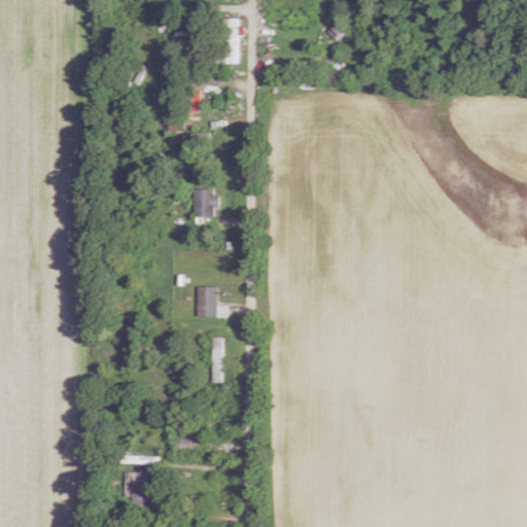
[(238,18),(221,18),(221,39),(227,39),(227,62),(238,62),(238,18)]
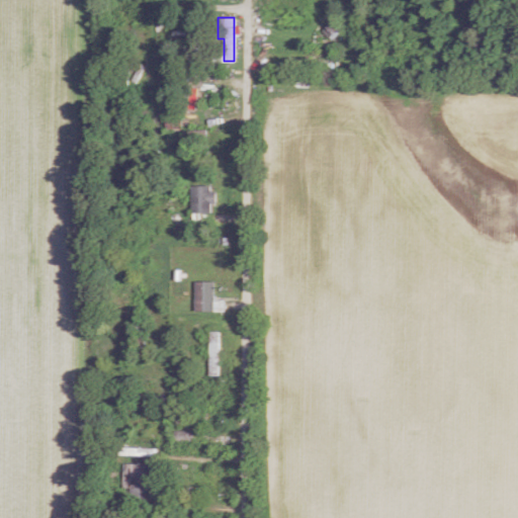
[(165,128),(180,128),(180,118),(165,118),(165,128)]
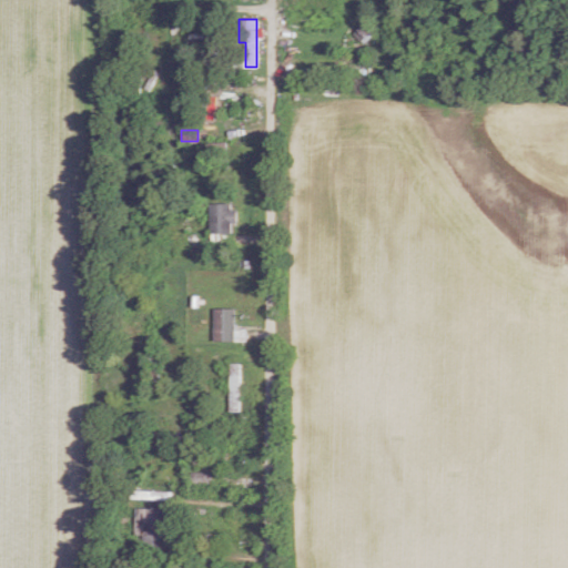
[(209,203),(209,233),(233,233),(233,203),(209,203)]
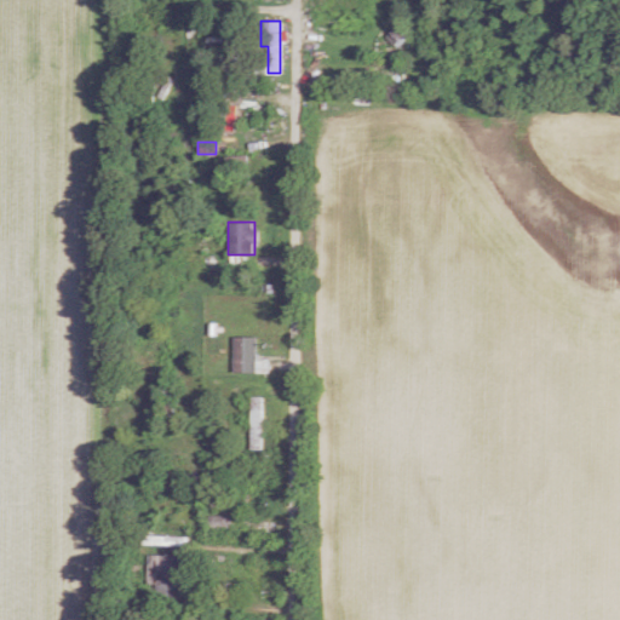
[(231,372),(254,372),(254,337),(231,337),(231,372)]
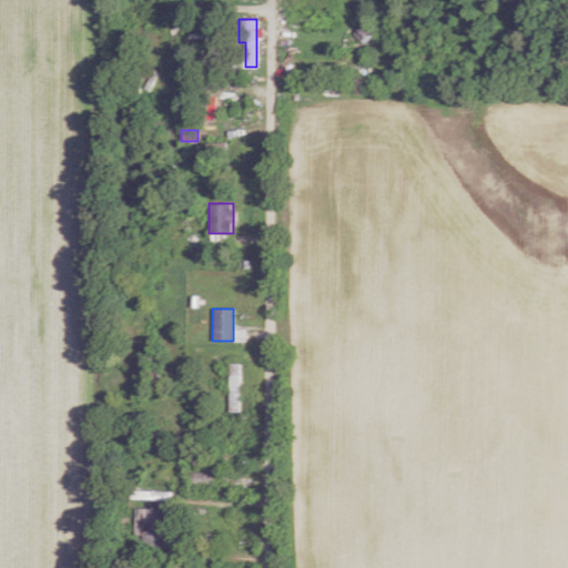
[(133,439),(154,439),(154,428),(133,428),(133,439)]
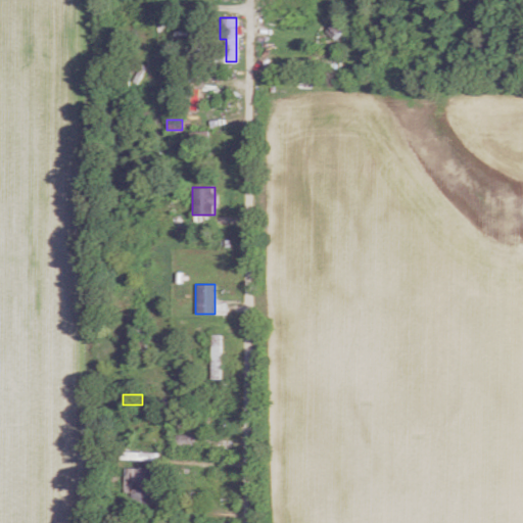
[(192,435),(175,435),(175,448),(192,448),(192,435)]
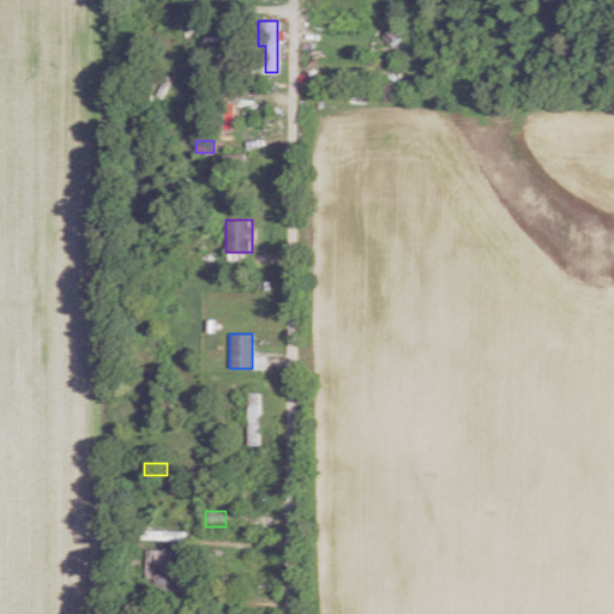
[(144,579),(154,579),(154,595),(176,595),(176,549),(144,549),(144,579)]
